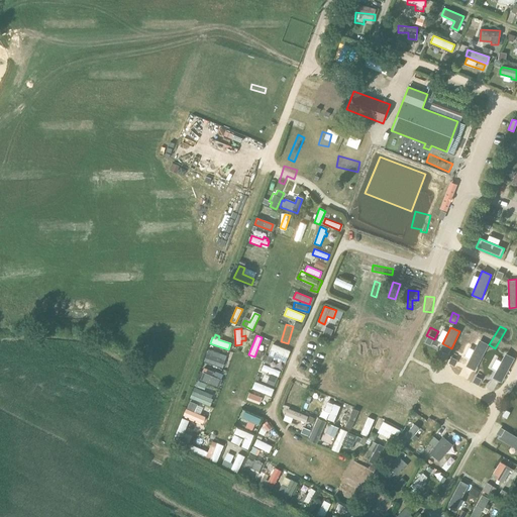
[(424,345),(438,352),(440,347),(427,340),(424,345)]
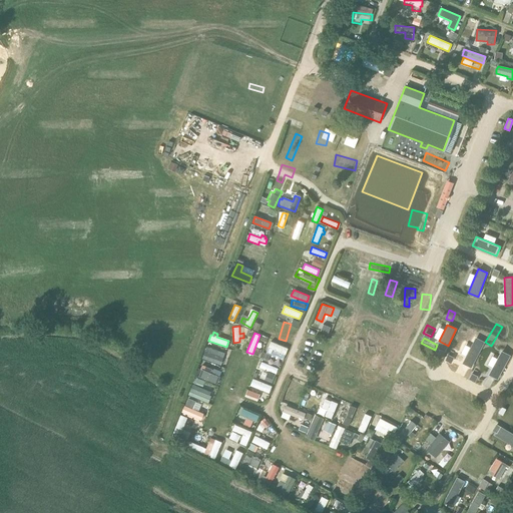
[(475,338),(462,364),(471,368),(484,342),(475,338)]
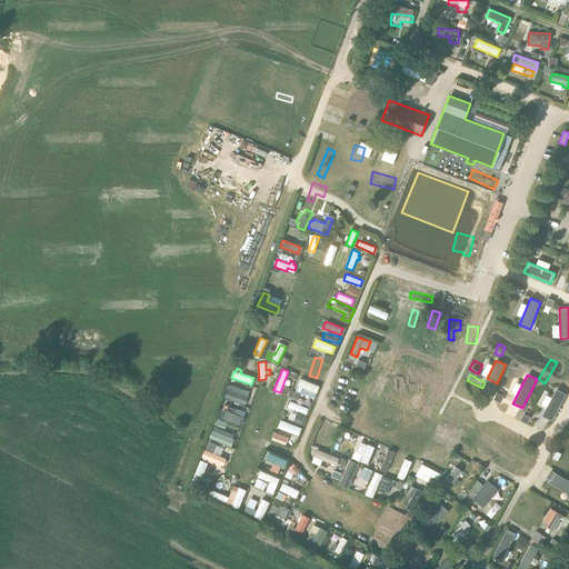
[(300,379),(296,390),(313,398),(319,387),(300,379)]
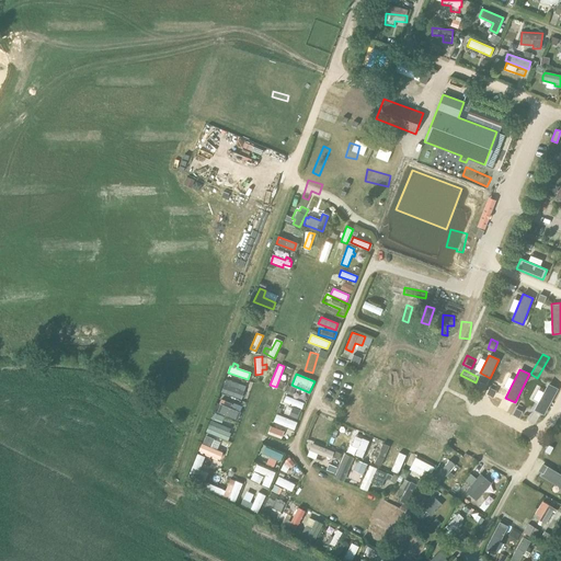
[(480,397),(487,402),(503,382),(496,377),(480,397)]
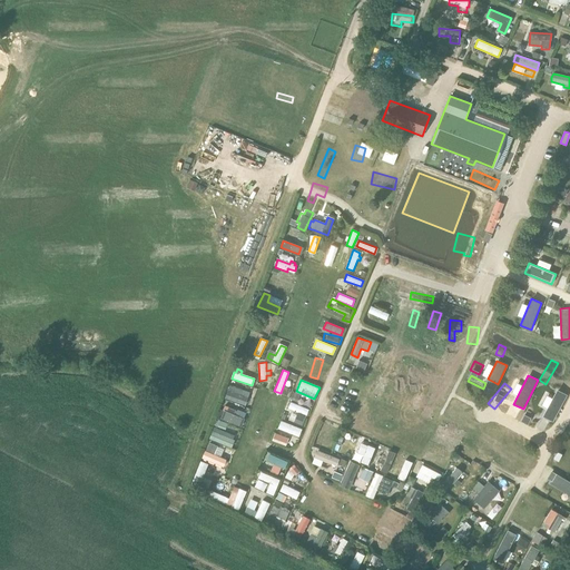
[(239,395),(242,390),(229,385),(225,399),(245,405),(247,397),(239,395)]
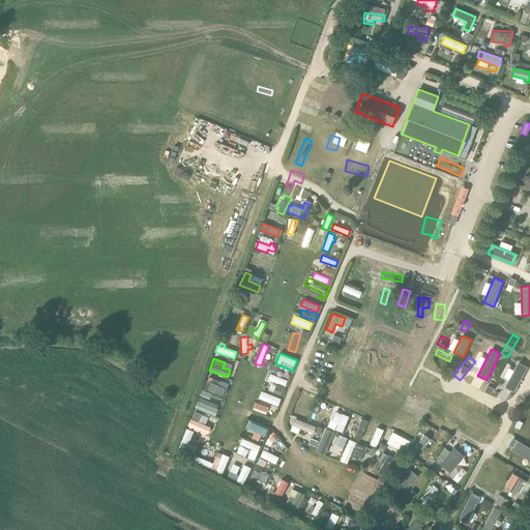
[(410,370),(413,361),(406,359),(404,367),(410,370)]
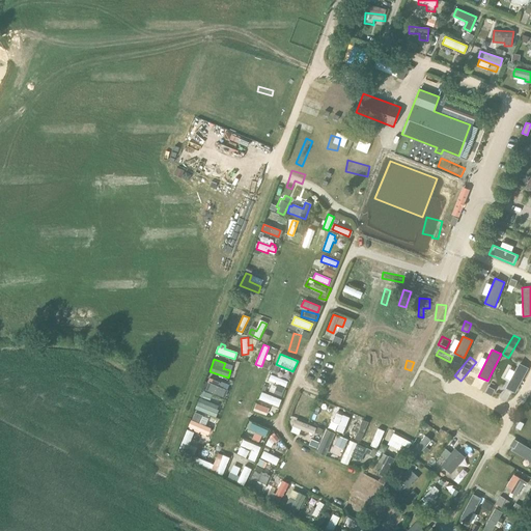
[(414,360),(412,376),(418,378),(420,360),(414,360)]
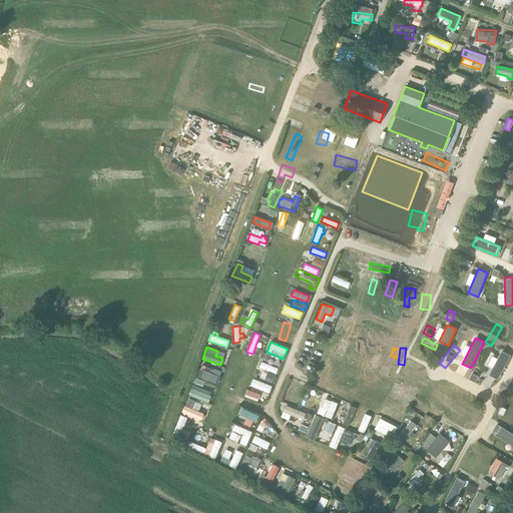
[(426,351),(423,355),(430,360),(433,356),(426,351)]
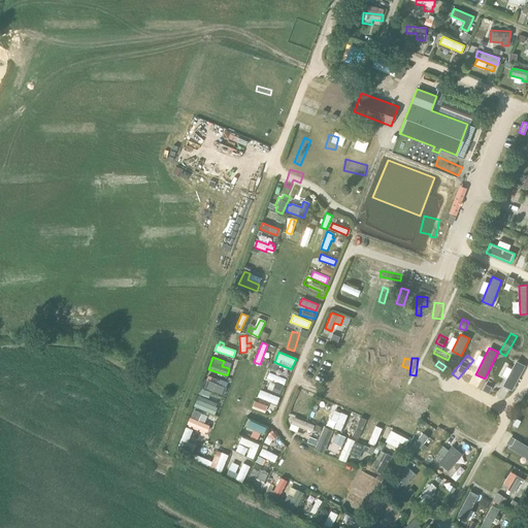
[(525,366),(516,361),(502,386),(512,391),(525,366)]
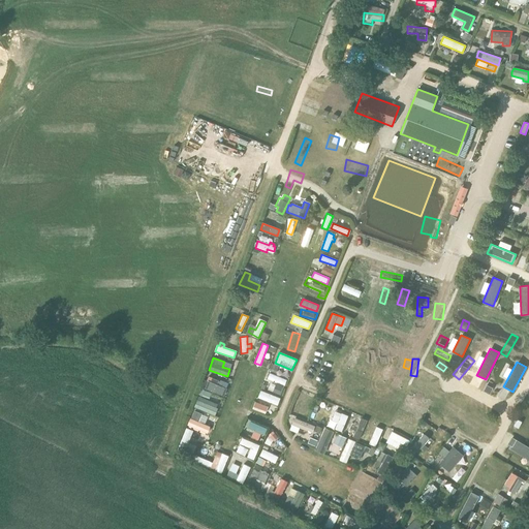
[(282,384),(284,379),(269,373),(267,378),(272,380),(271,383),(275,385),(276,382),(282,384)]
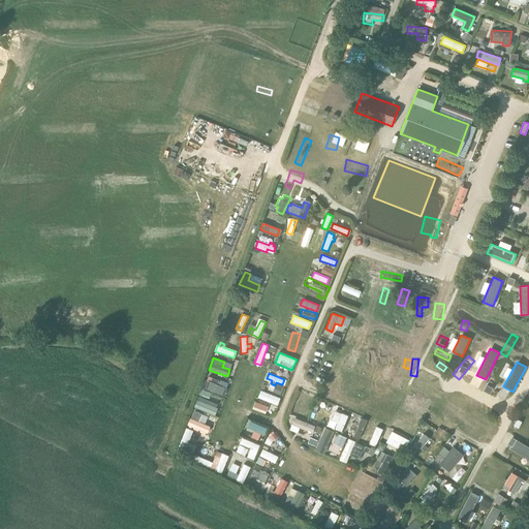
[(208,380),(205,389),(223,397),(226,389),(219,385),(221,382),(208,377),(207,380),(208,380)]
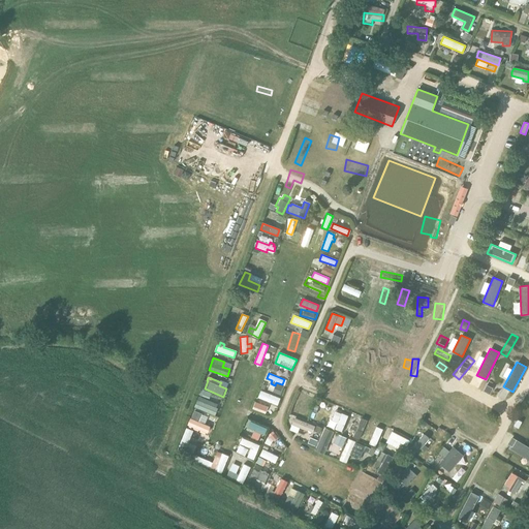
[(417,397),(423,385),(418,383),(412,395),(417,397)]
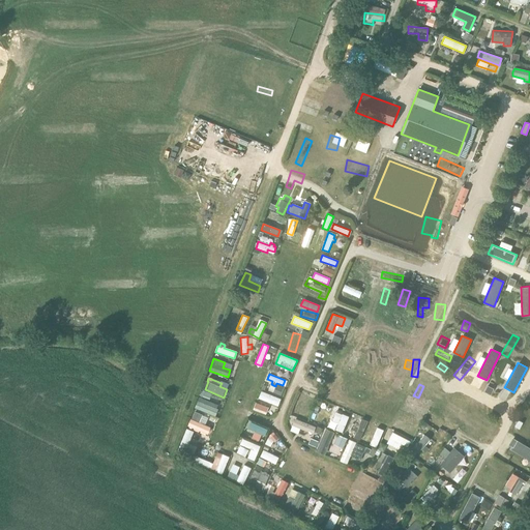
[(261,391),(259,399),(277,406),(281,400),(261,391)]
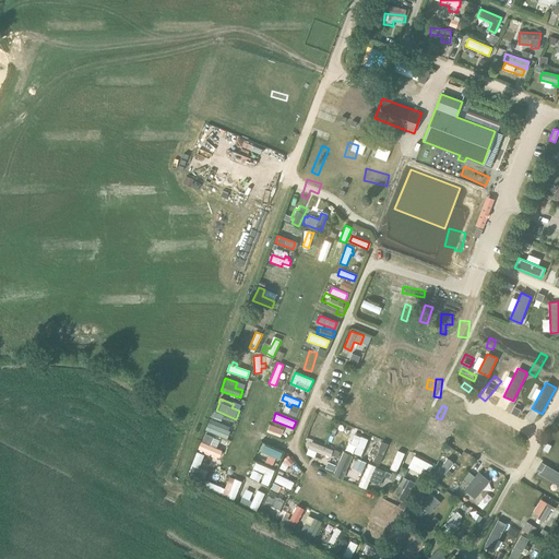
[(209,423),(205,429),(227,439),(229,431),(215,426),(217,421),(214,420),(212,424),(209,423)]
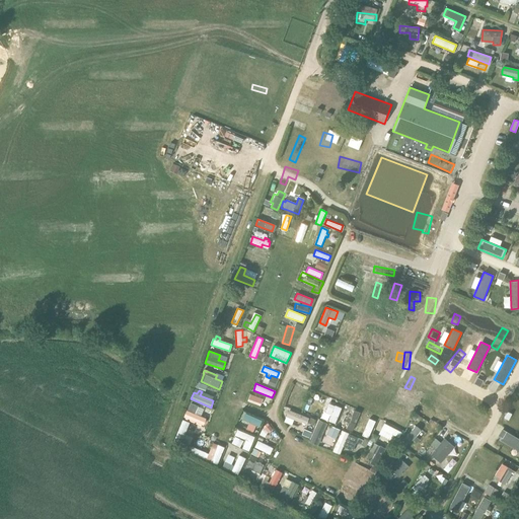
[(397,402),(415,410),(418,403),(399,396),(397,402)]
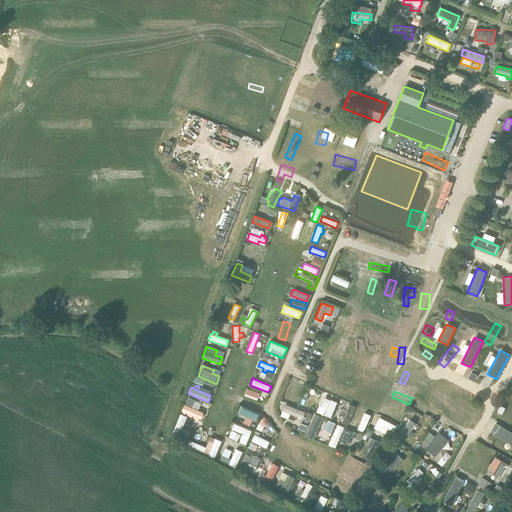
[(192,408),(195,400),(188,397),(185,405),(184,404),(181,411),(200,419),(203,413),(192,408)]
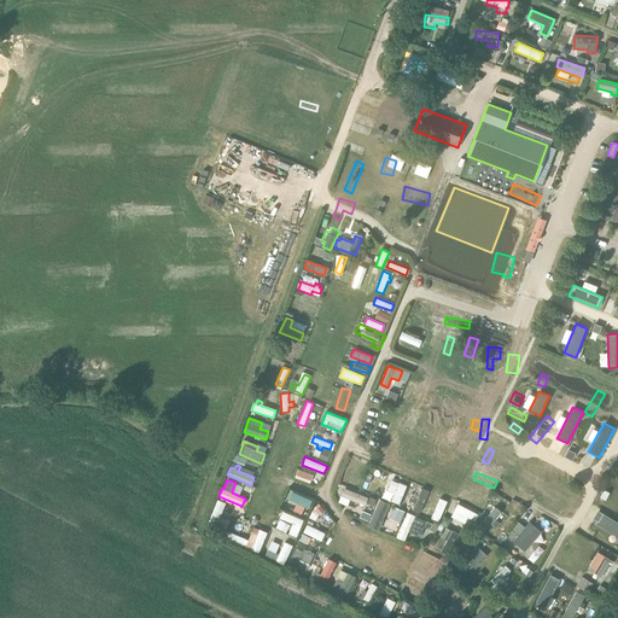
[(400,505),(408,484),(400,482),(395,495),(391,494),(390,500),(392,501),(391,502),(400,505)]
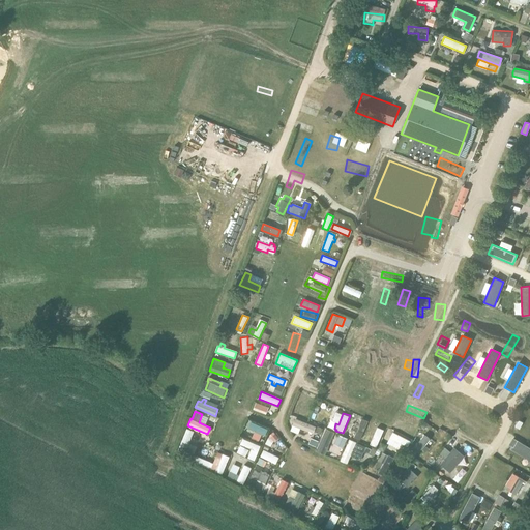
[(468,434),(474,419),(469,417),(462,431),(468,434)]
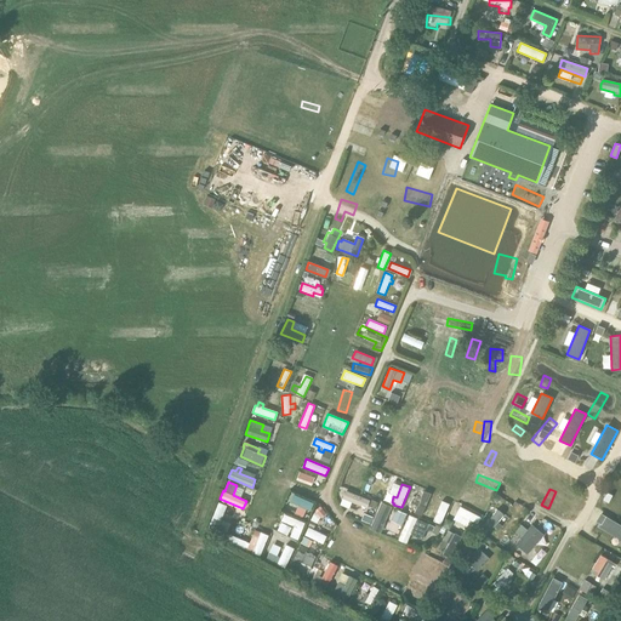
[(346,491),(343,499),(366,507),(369,500),(346,491)]
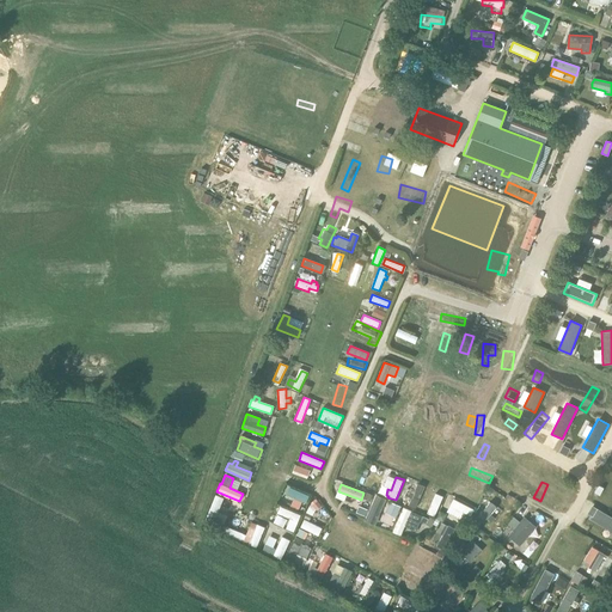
[(415,508),(424,487),(417,484),(415,491),(410,489),(408,495),(412,496),(409,506),(415,508)]
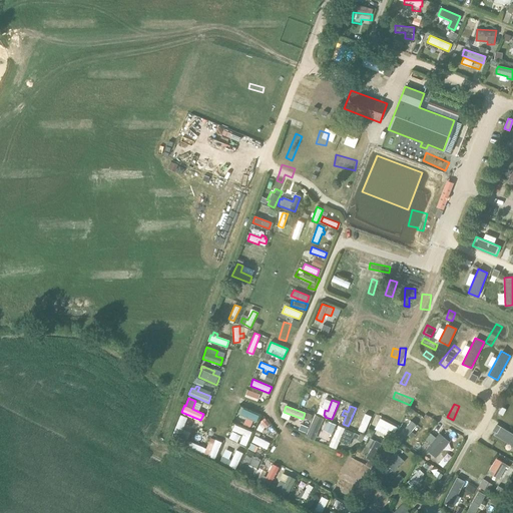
[(383,414),(404,423),(407,417),(386,408),(383,414)]
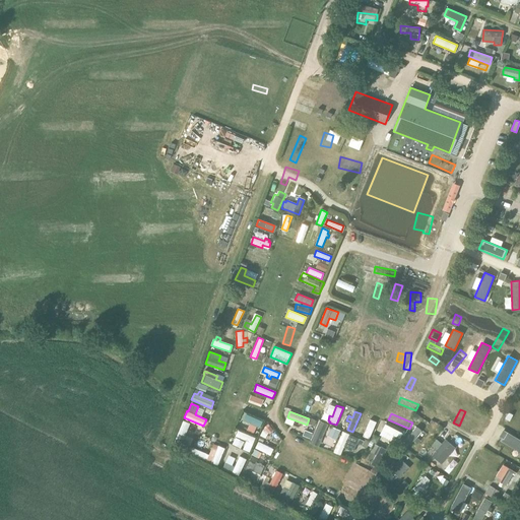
[(262,421),(246,414),(243,420),(260,428),(262,421)]
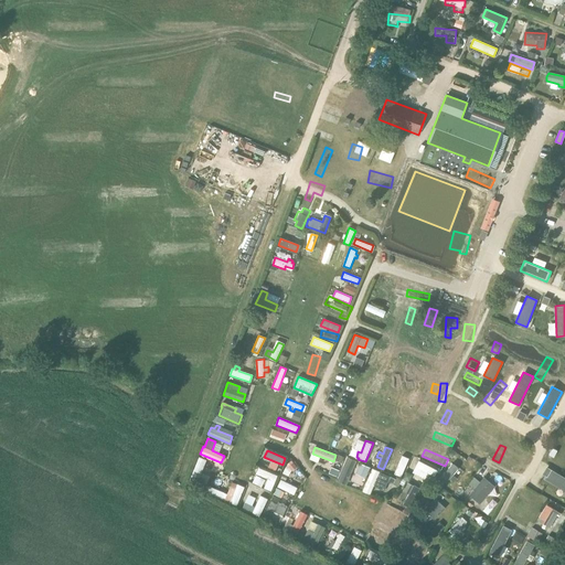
[(312,461),(333,471),(337,465),(315,456),(312,461)]
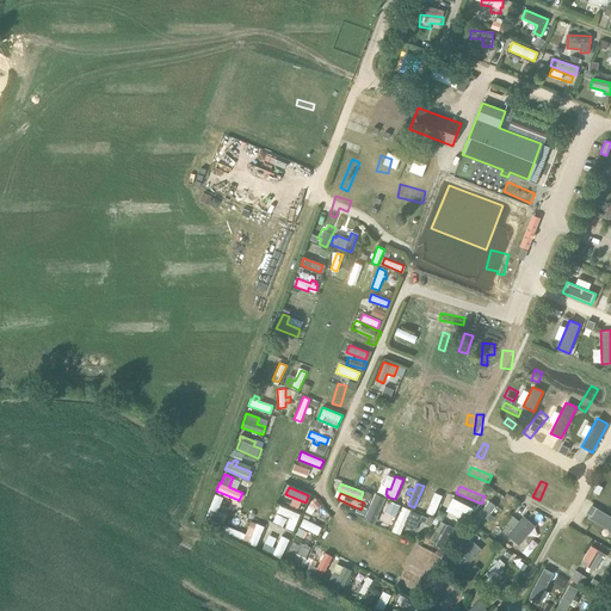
[(434,516),(443,495),(436,493),(433,501),(429,500),(424,511),(434,516)]
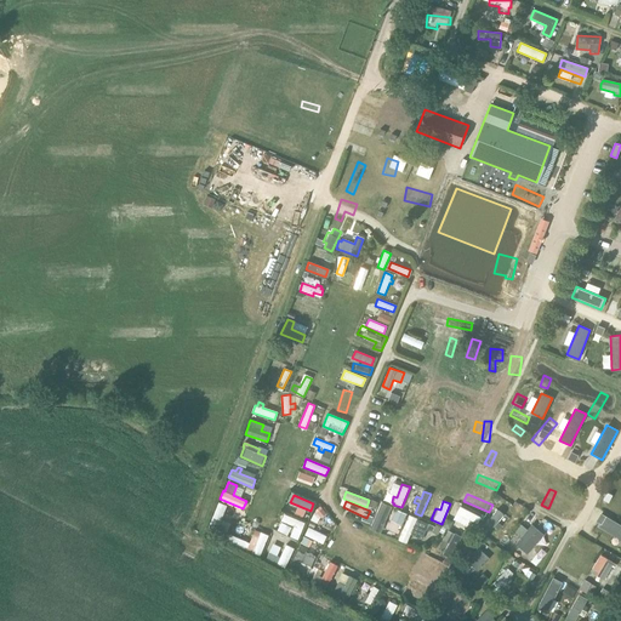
[(218,502),(209,528),(216,531),(227,506),(218,502)]
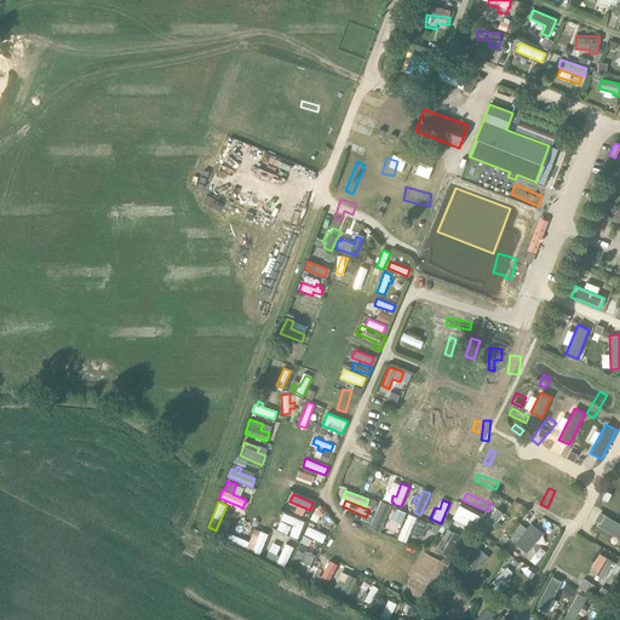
[(373,521),(371,528),(379,532),(390,505),(382,501),(382,503),(373,521)]
